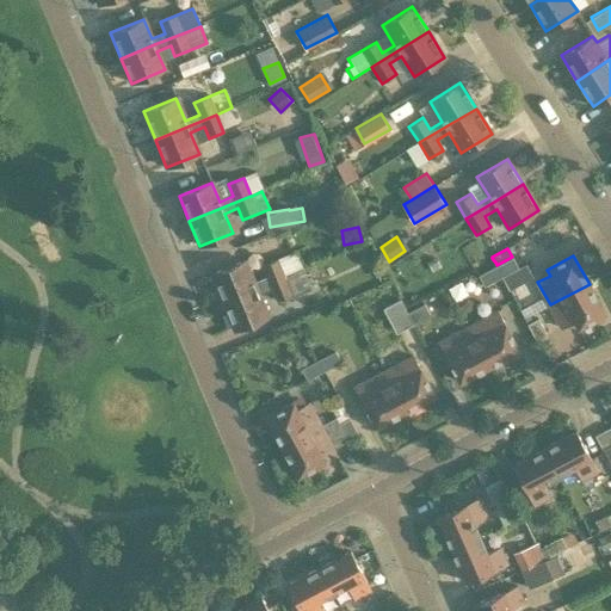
[(518,267),(512,257),(497,265),(503,276),(518,267)]
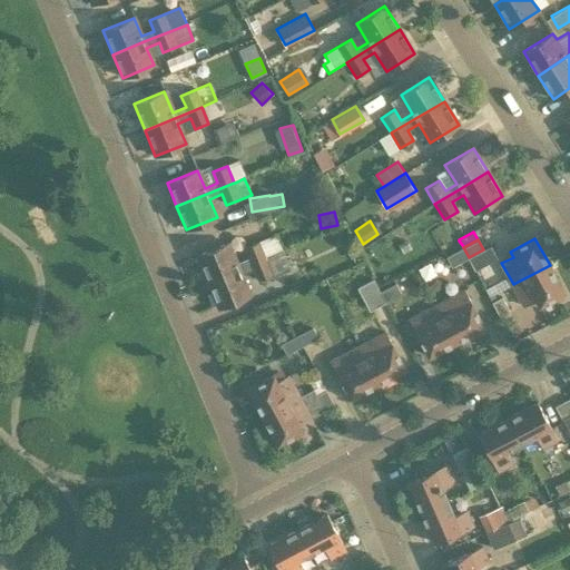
[(451,266),(468,257),(463,246),(459,241),(442,248),(451,266)]
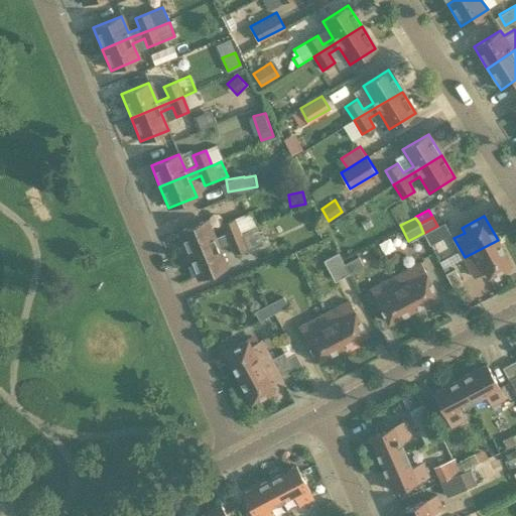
[(178,233),(188,256),(240,235),(234,220),(222,225),(225,235),(214,239),(207,221),(178,233)]
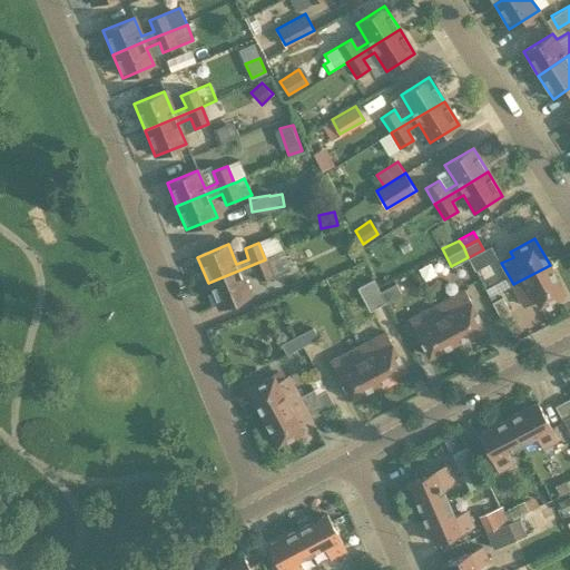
[(345,247),(351,258),(361,254),(355,243),(345,247)]
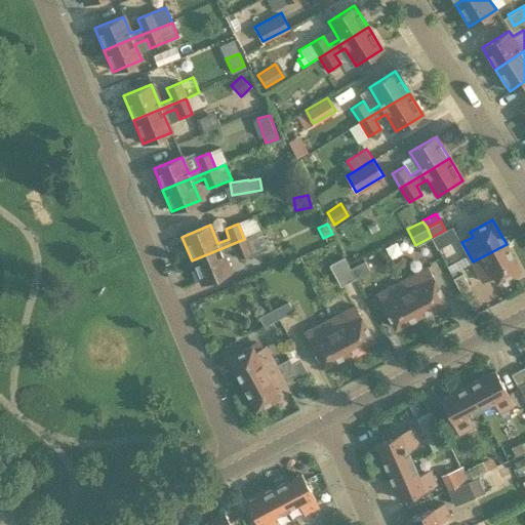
[(451,227),(445,230),(432,237),(438,248),(457,238),(451,227)]
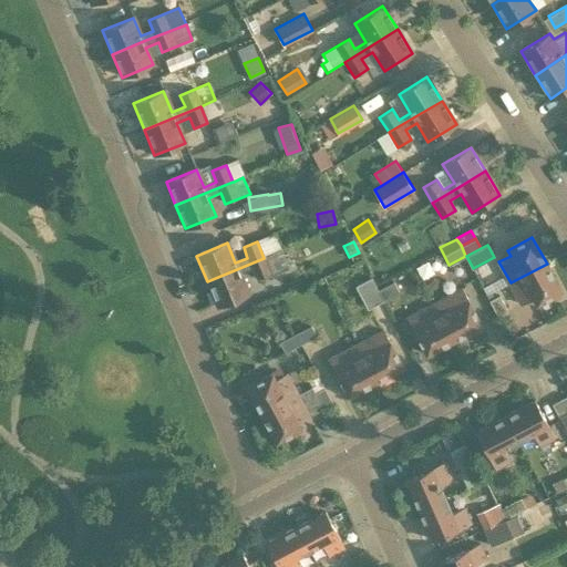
[(282,250),(264,258),(207,281),(217,307),(249,295),(240,274),(253,269),(257,280),(271,275),(289,268),(282,250)]
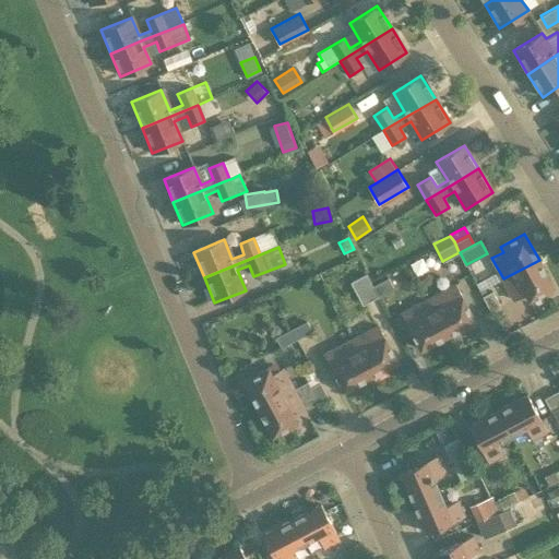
[(554,287),(539,260),(503,278),(514,300),(525,294),(528,300),(554,287)]
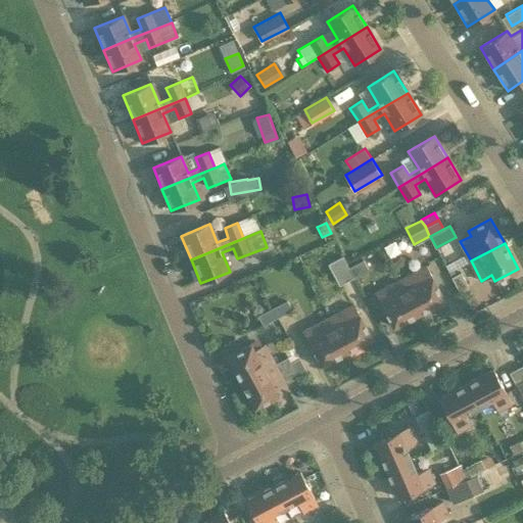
[(339,285),(353,277),(348,268),(347,265),(346,266),(341,255),(328,263),(339,285)]
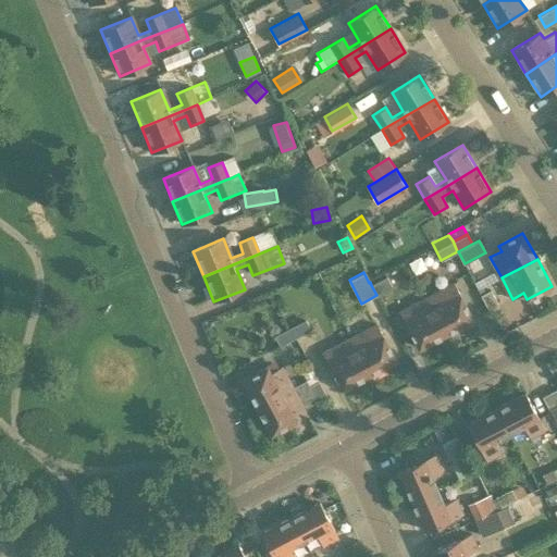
[(386,276),(371,285),(376,295),(392,286),(386,276)]
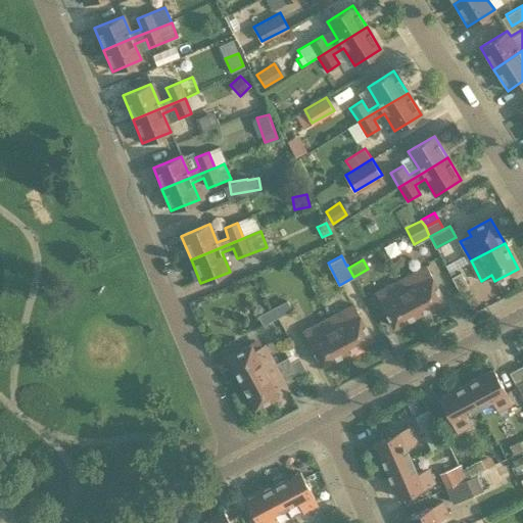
[(401,280),(419,314),(444,301),(426,267),(401,280)]
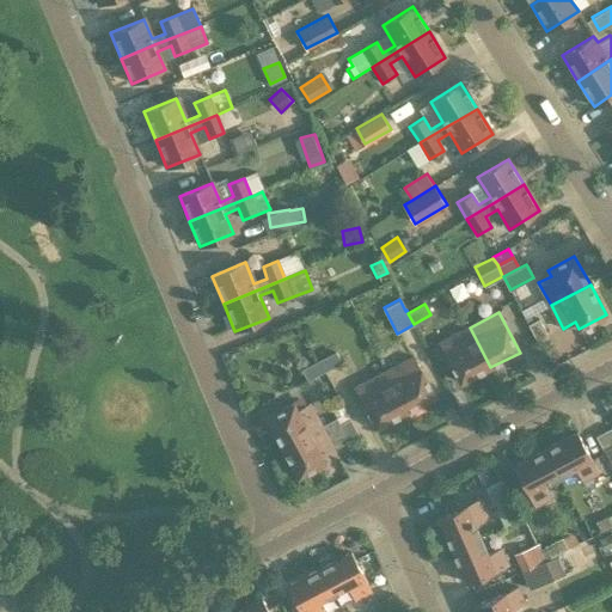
[(549,336),(539,318),(528,324),(538,342),(549,336)]
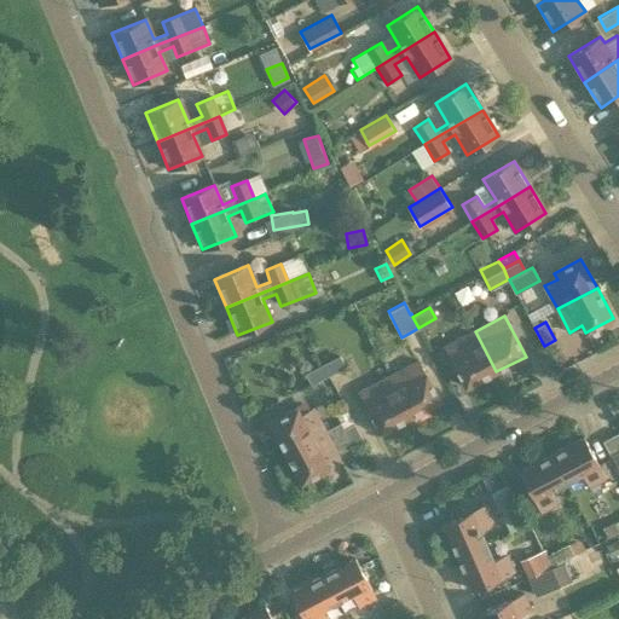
[(466,387),(496,371),(475,331),(445,347),(466,387)]
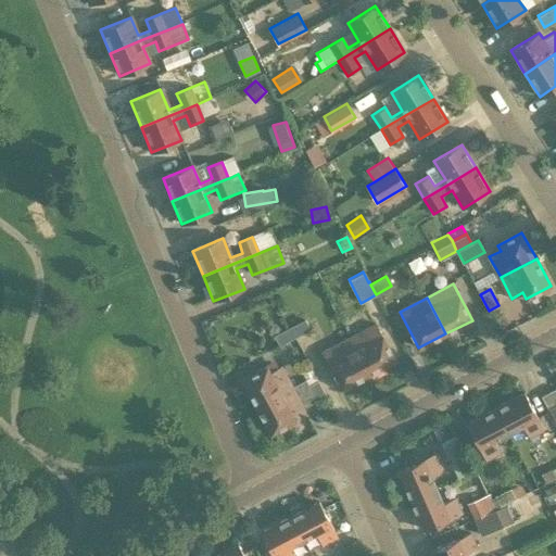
[(305,319),(290,327),(294,337),(310,329),(305,319)]
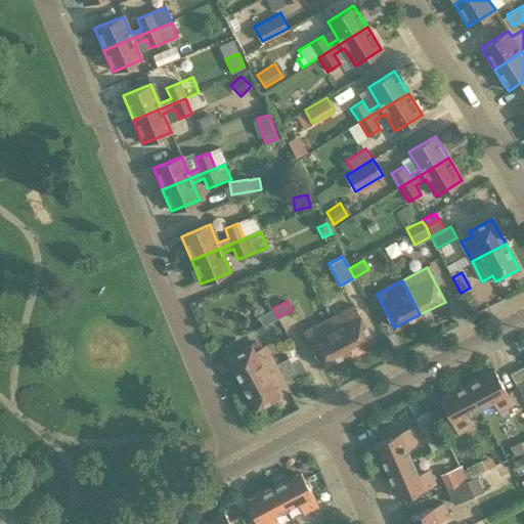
[(329,319),(347,353),(372,340),(354,306),(329,319)]
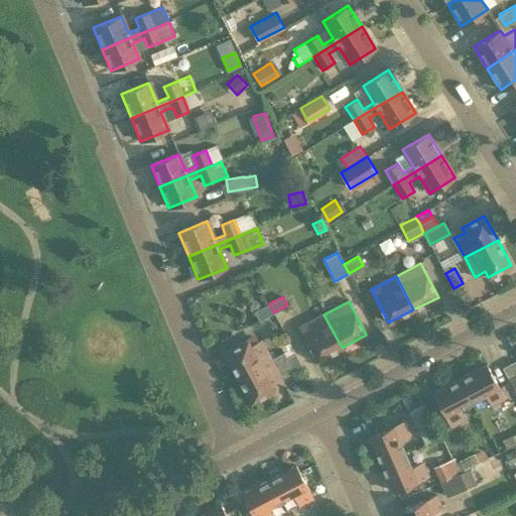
[(259,320),(273,312),(269,303),(254,311),(259,320)]
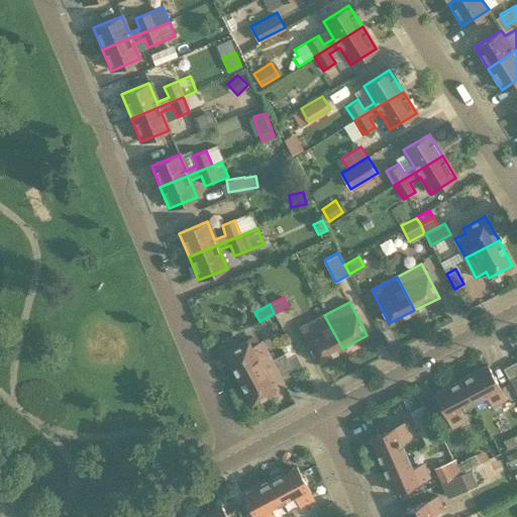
[(317,362),(342,348),(324,315),(300,328),(317,362)]
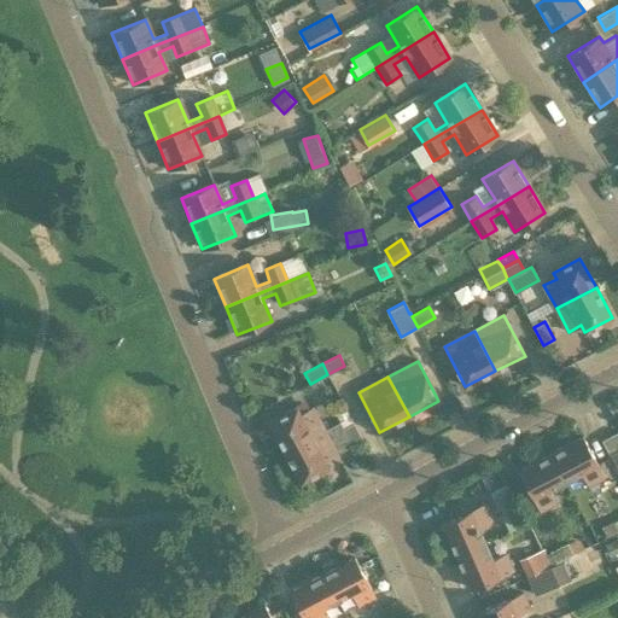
[(343,404),(332,409),(339,423),(340,421),(349,417),(343,404)]
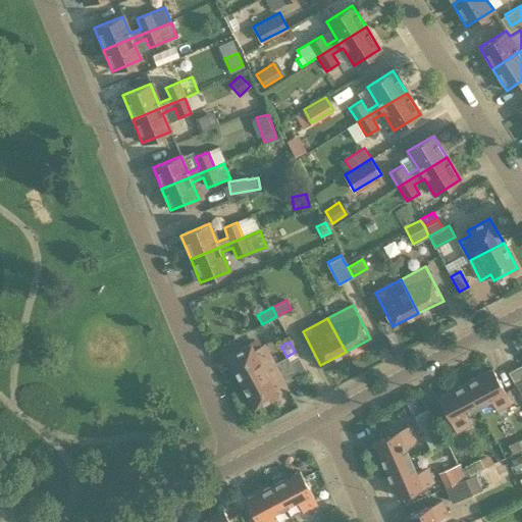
[(241,382),(274,364),(264,345),(253,350),(250,345),(227,357),(241,382)]
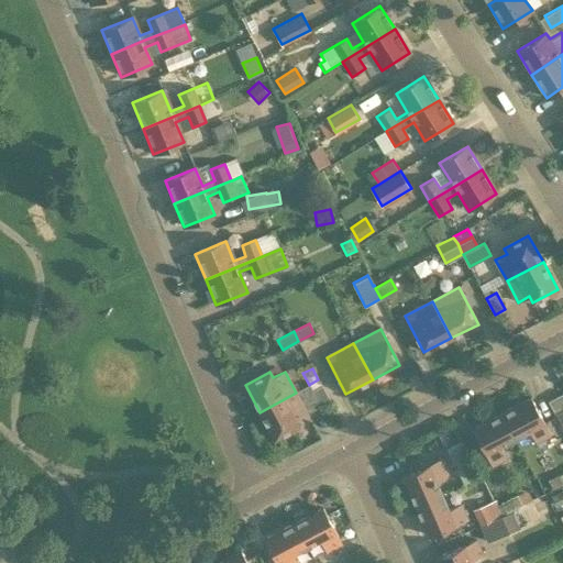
[(310,385),(296,393),(260,412),(274,439),(298,426),(296,420),(307,415),(307,414),(308,414),(308,412),(330,400),(321,385),(312,389),(310,385)]
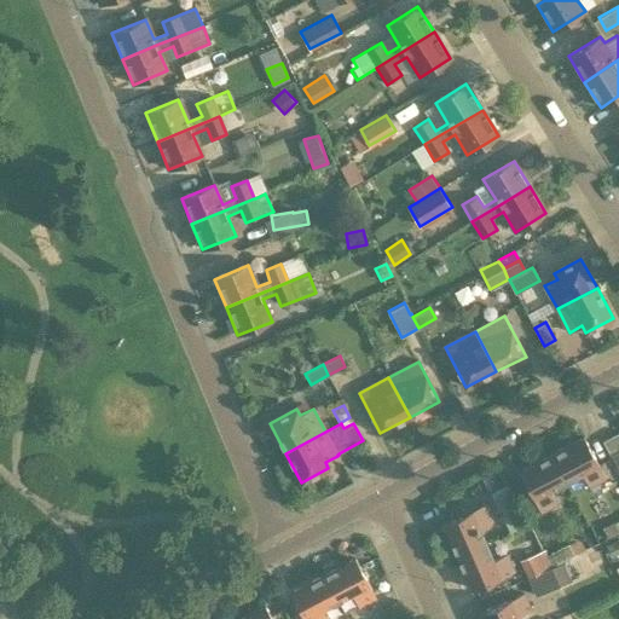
[(618,445),(618,432),(602,441),(608,452),(618,445)]
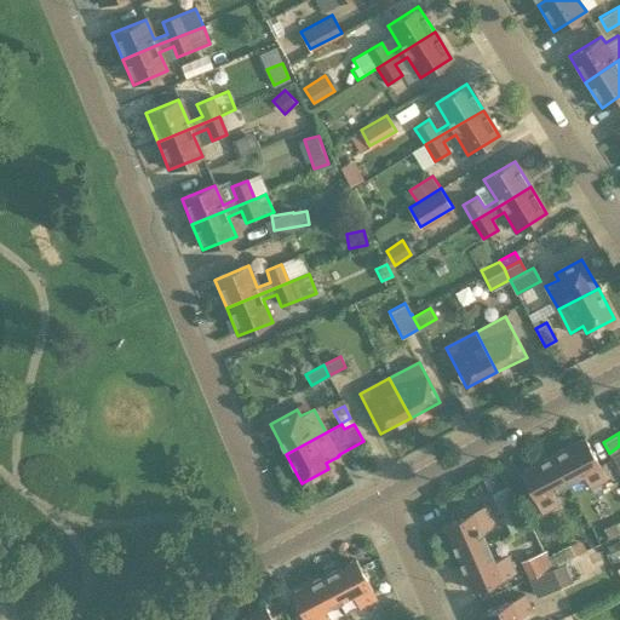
[(552,454),(568,482),(583,475),(590,487),(607,478),(608,482),(619,476),(607,451),(595,457),(586,437),(552,454)]
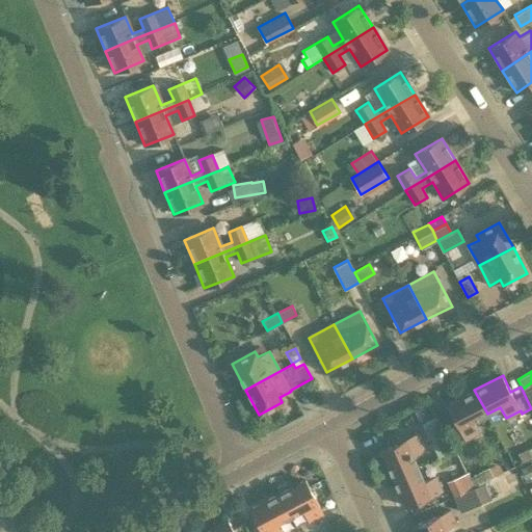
[(473,421),(487,414),(474,390),(446,404),(464,440),(479,432),(473,421)]
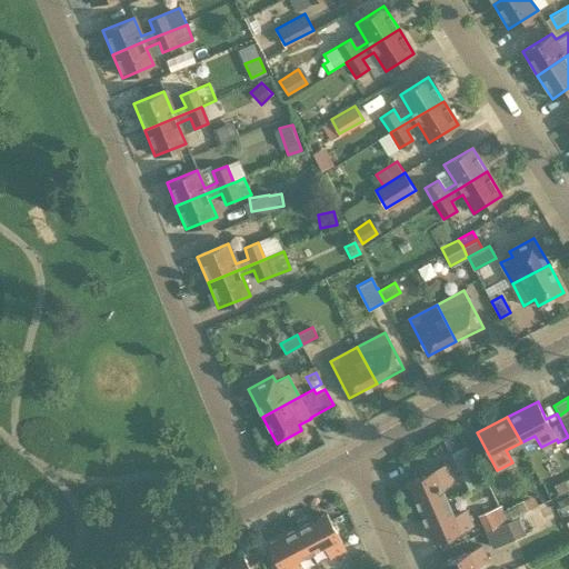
[(453,458),(459,468),(475,460),(469,450),(453,458)]
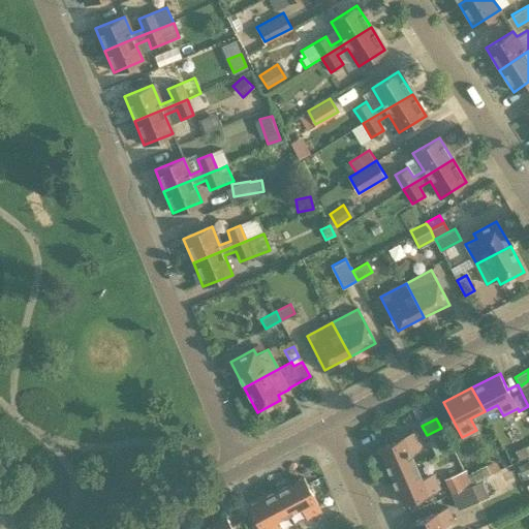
[(391,475),(415,464),(409,449),(421,444),(413,430),(378,446),(391,475)]
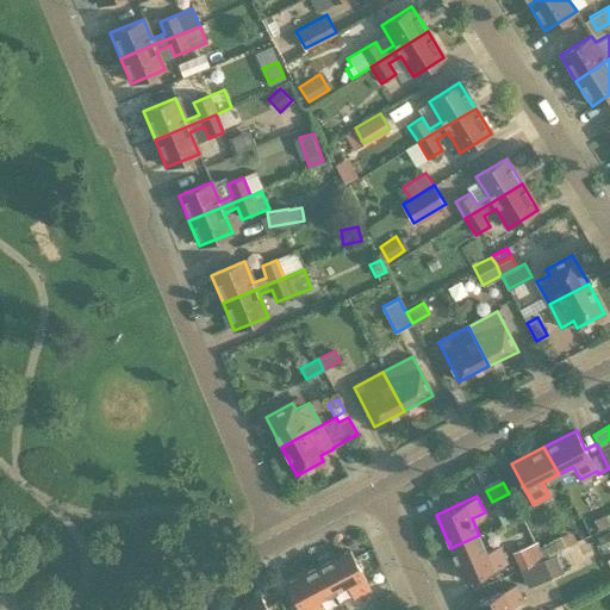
[(548,555),(565,546),(558,533),(541,542),(548,555)]
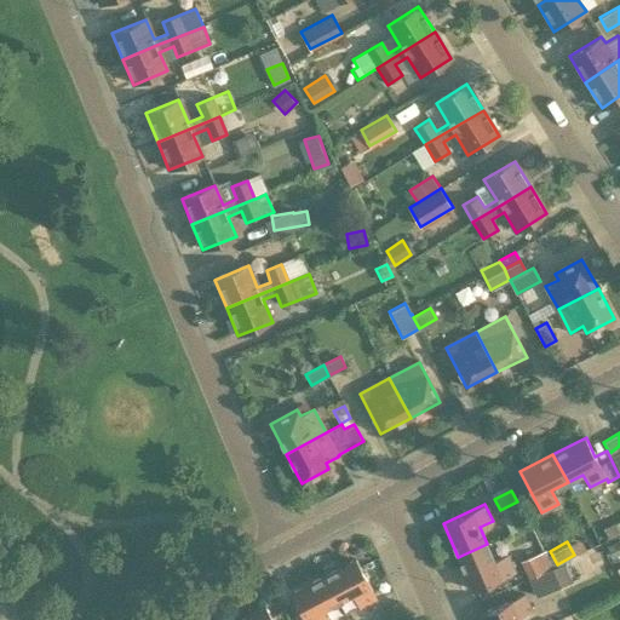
[(494,560),(487,544),(458,557),(472,591),(515,572),(506,555),(494,560)]
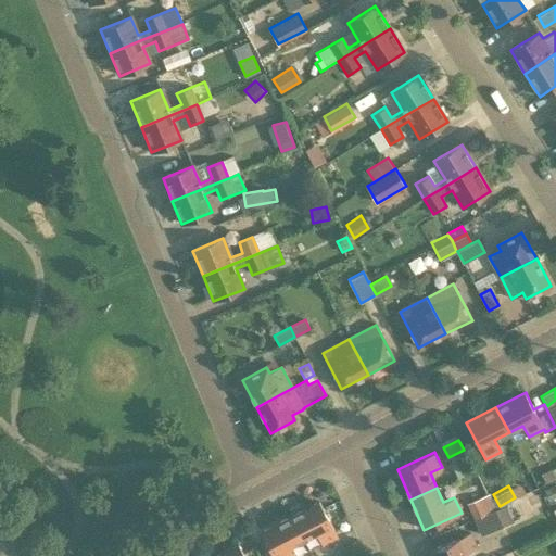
[(466,502),(474,519),(495,510),(488,494),(487,492),(466,502)]
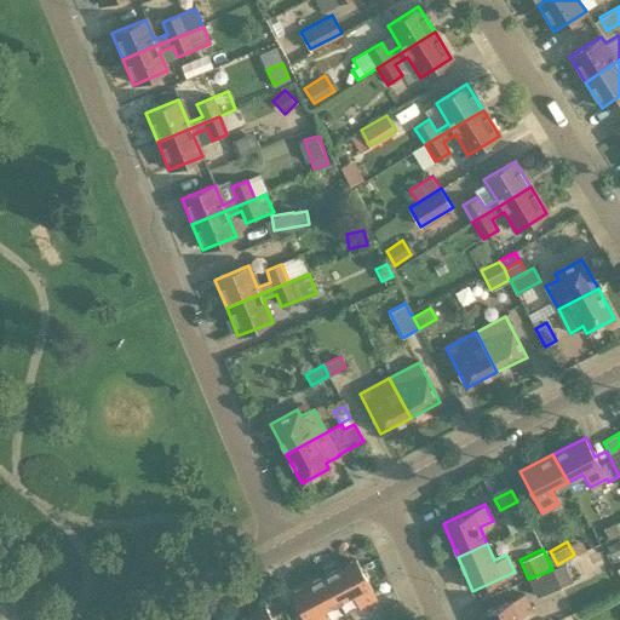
[(323,575),(338,601),(352,593),(359,606),(377,596),(356,557),(323,575)]
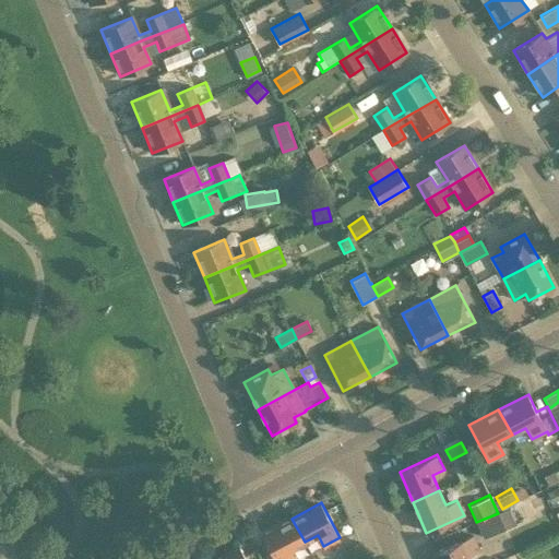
[(510,508),(498,513),(476,522),(484,538),(516,523),(510,508)]
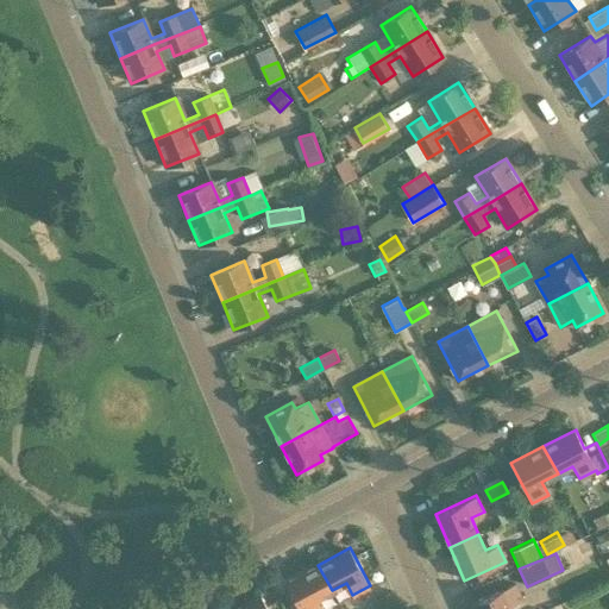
[(321,608),(316,598),(332,590),(318,565),(286,582),(300,608),(321,608)]
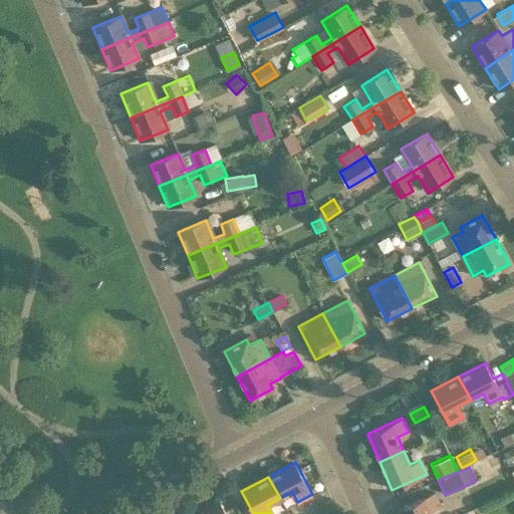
[(403,513),(431,513),(431,511),(441,506),(435,492),(400,507),(403,513)]
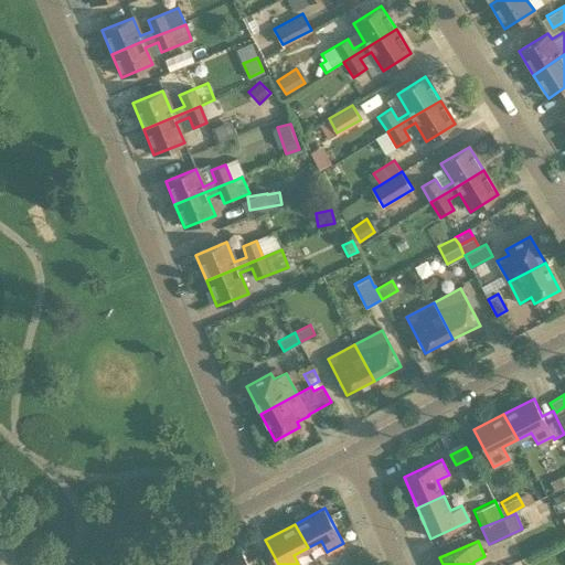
[(216,564),(248,564),(242,552),(216,564)]
